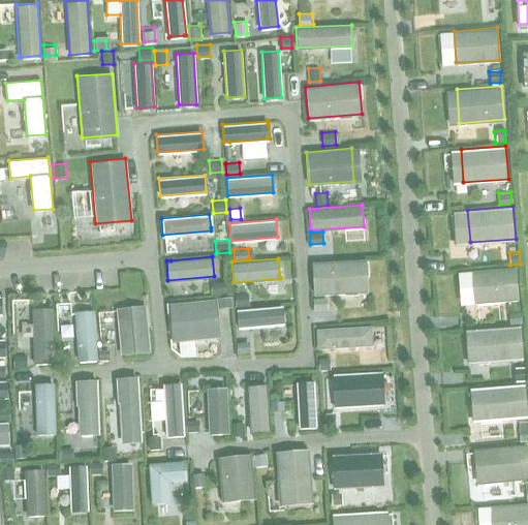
[(358,259),(312,261),(314,295),(359,291),(358,259)]
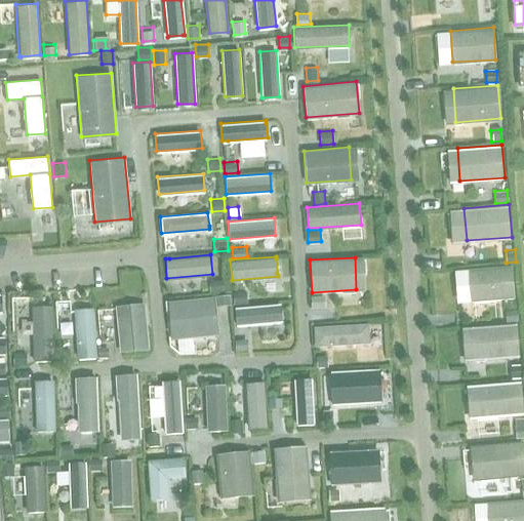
[(511,265),(468,269),(470,301),(514,297),(511,265)]
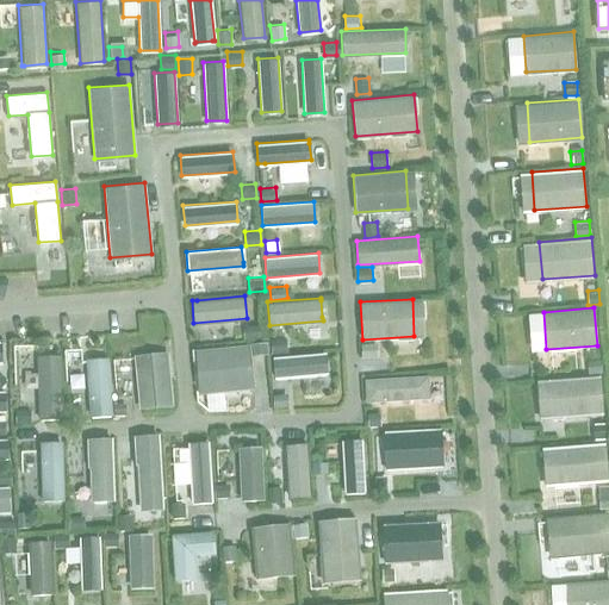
[(258,323),(242,324),(243,337),(259,336),(258,323)]
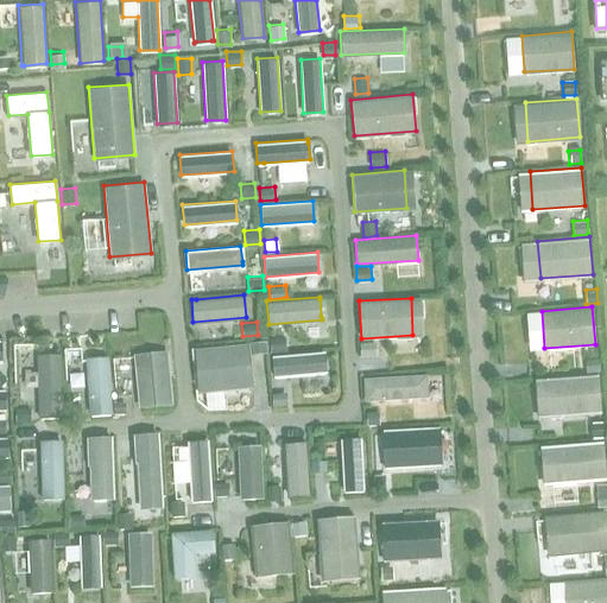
[(285,336),(270,337),(271,350),(286,349),(285,336)]
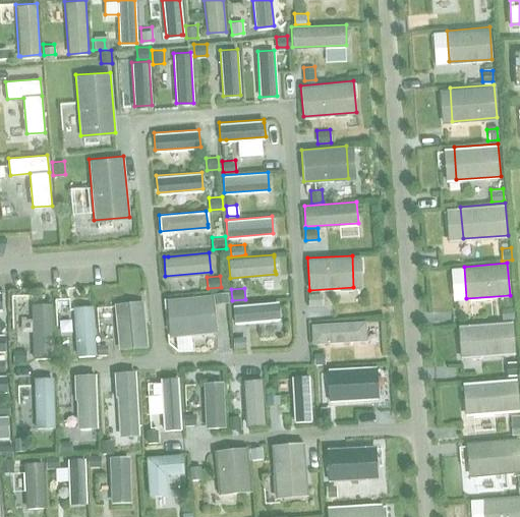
[(229,291),(214,292),(215,302),(229,301),(229,291)]
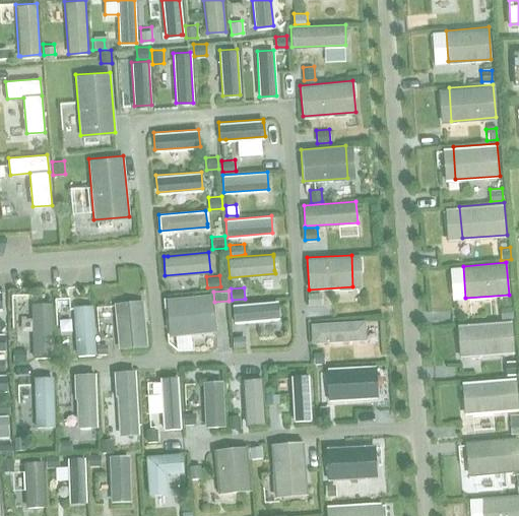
[(321,292),(308,293),(309,304),(322,303),(321,292)]
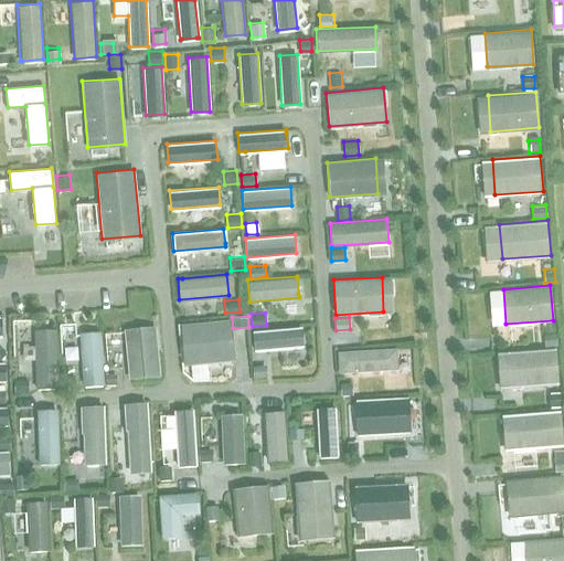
[(231,319),(191,324),(194,364),(235,360),(231,319)]
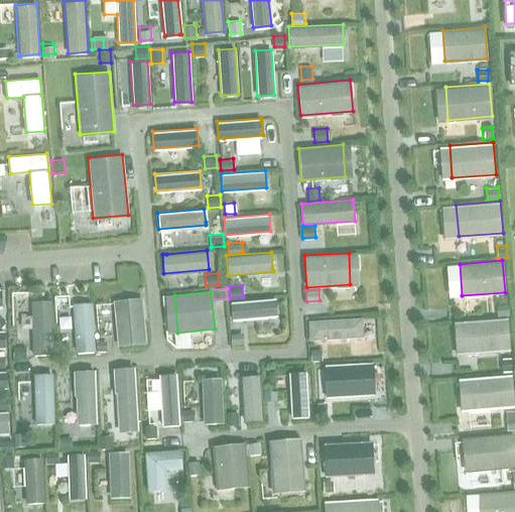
[(141,297),(113,299),(117,345),(145,342),(141,297)]
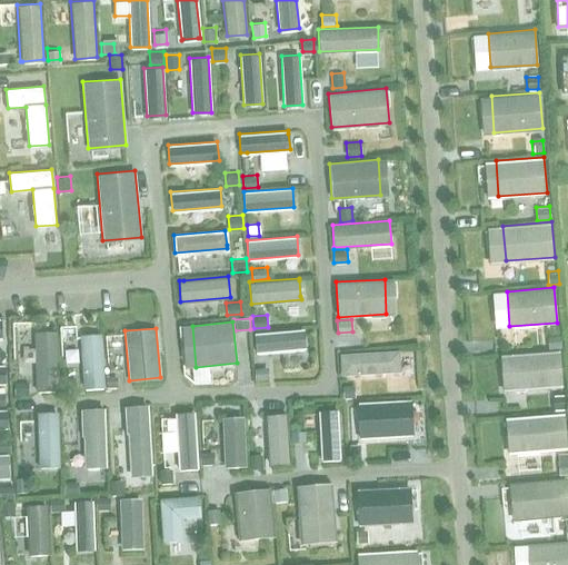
[(304,329),(255,333),(256,352),(305,347),(304,329)]
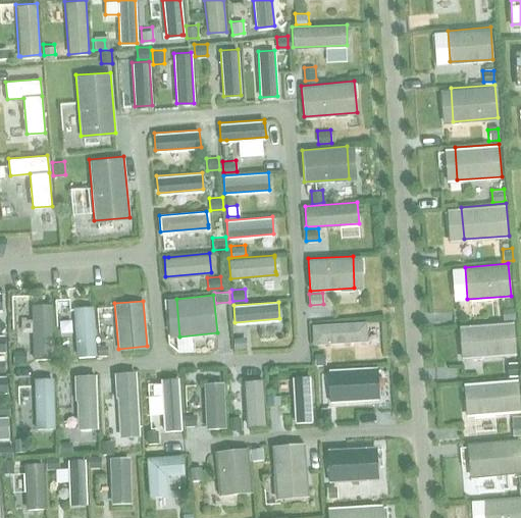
[(51,303),(31,304),(33,358),(52,358),(51,303)]
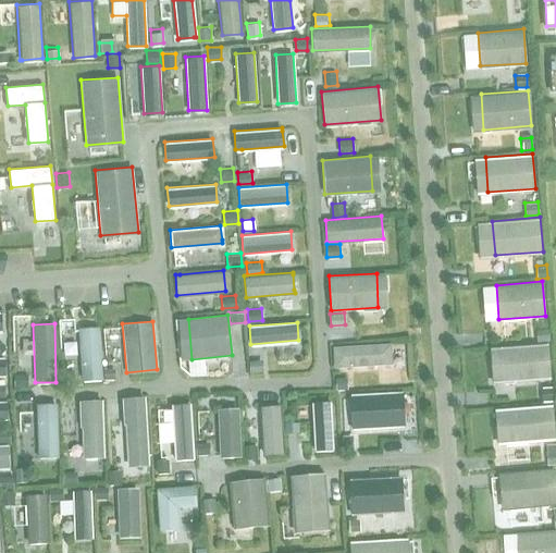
[(98,327),(77,327),(81,380),(101,378),(98,327)]
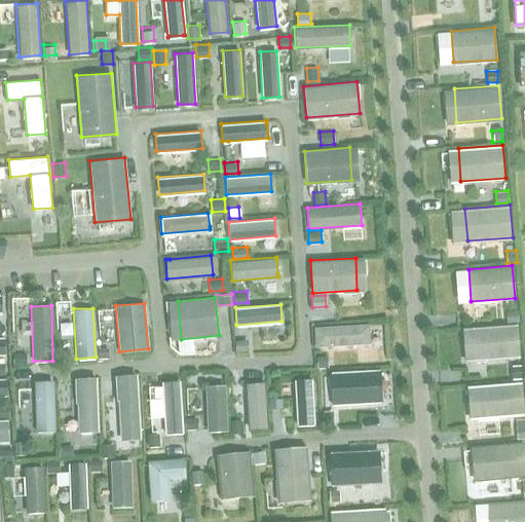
[(518,309),(507,309),(507,322),(518,321),(518,309)]
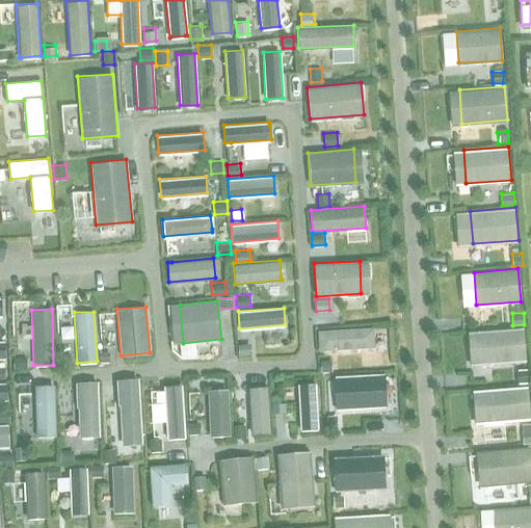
[(373,327),(318,330),(319,350),(374,346),(373,327)]
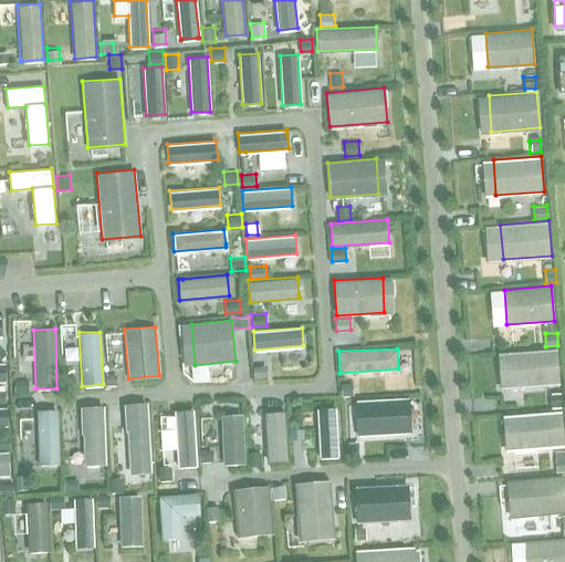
[(557,349),(509,352),(511,387),(560,383),(557,349)]
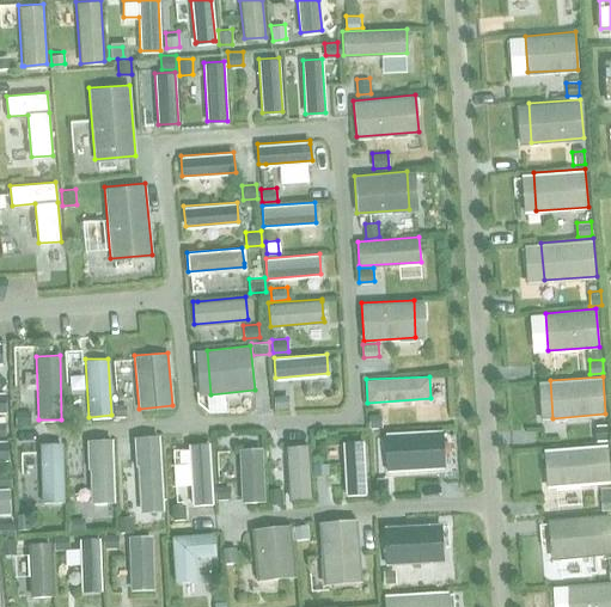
[(288,393),(273,394),(274,408),(289,406),(288,393)]
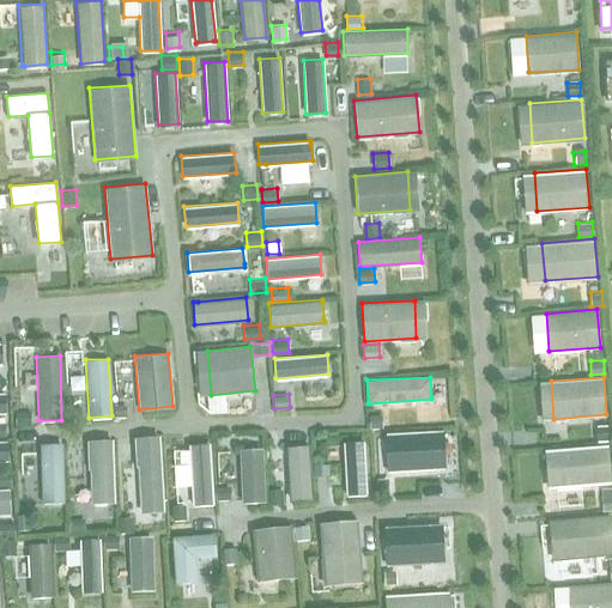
[(126,403),(114,403),(114,415),(126,414),(126,403)]
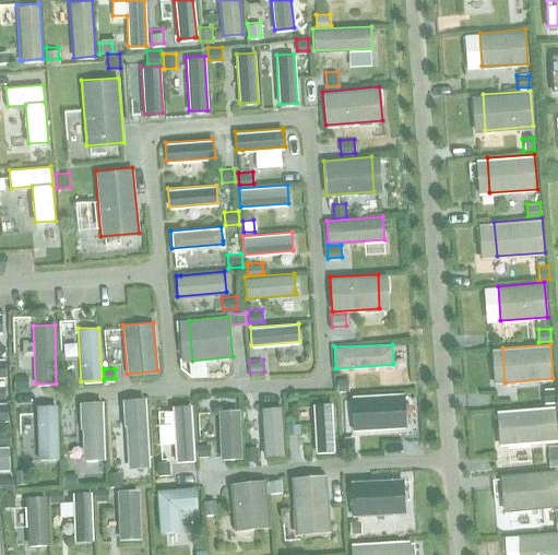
[(74,370),(60,370),(60,382),(74,381),(74,370)]
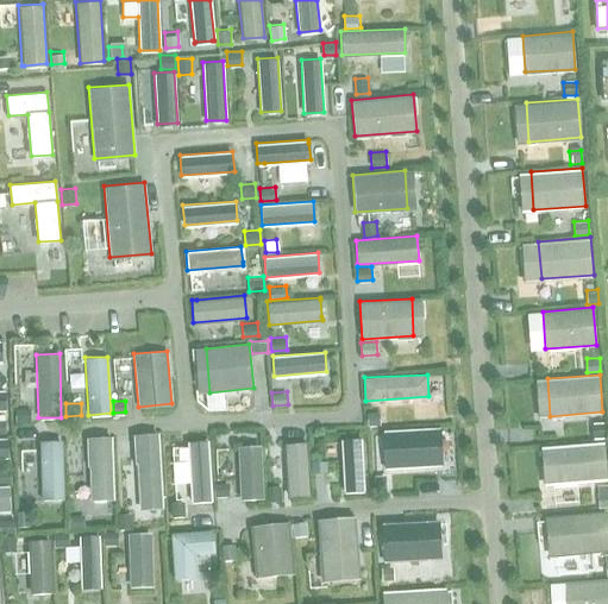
[(30,407),(14,408),(16,421),(30,420),(30,407)]
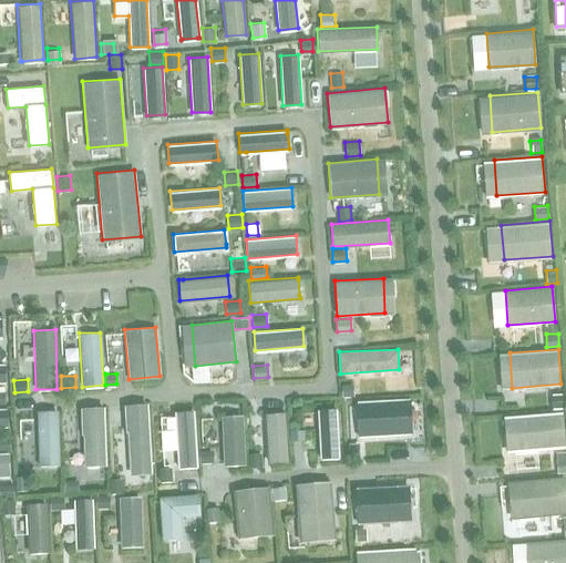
[(353,382),(342,384),(343,396),(353,395),(353,382)]
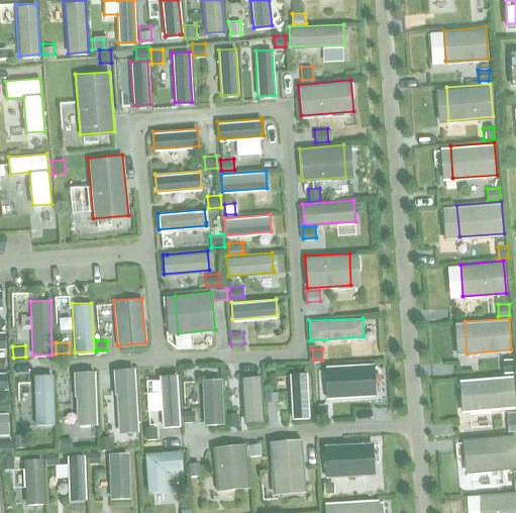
[(512,362),(502,363),(503,373),(513,372),(512,362)]
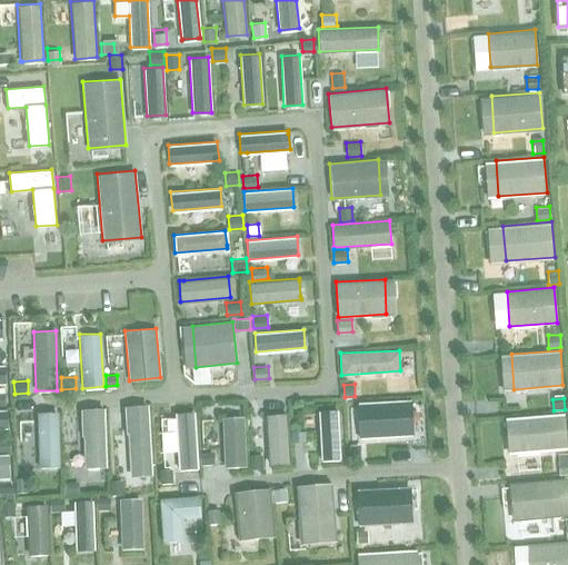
[(405,402),(359,403),(360,436),(407,435),(406,432),(405,402)]
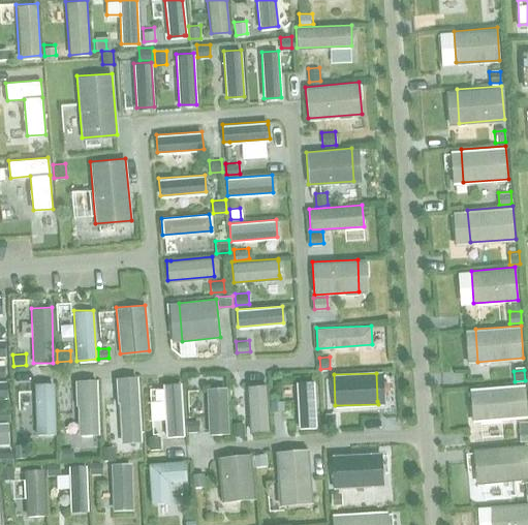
[(136,376),(117,377),(121,442),(141,440),(136,376)]
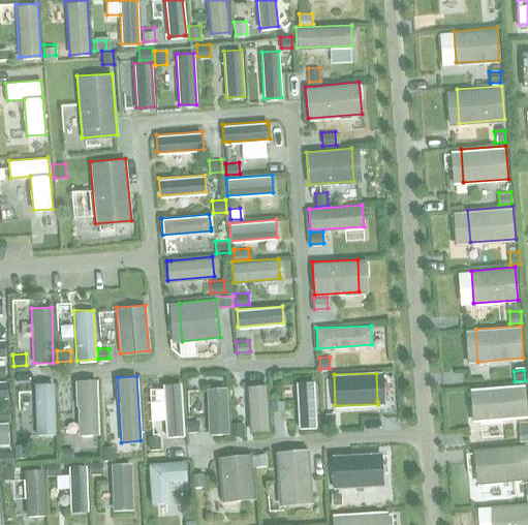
[(96,379),(75,380),(78,434),(97,433),(96,379)]
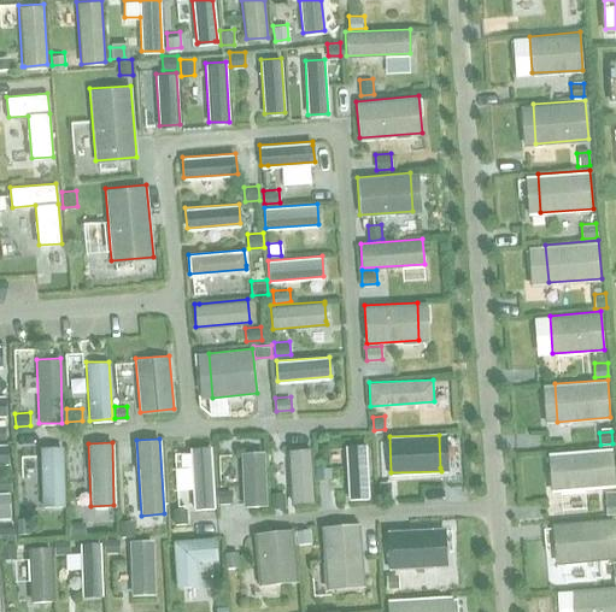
[(344,446),(347,499),(368,498),(364,445),(344,446)]
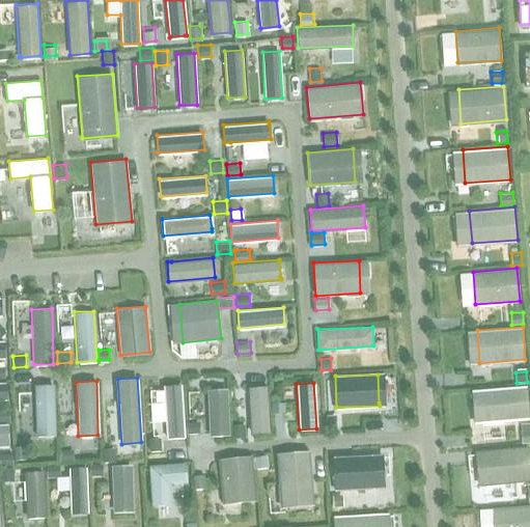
[(54,384),(34,384),(34,386),(35,430),(35,436),(55,435),(54,384)]
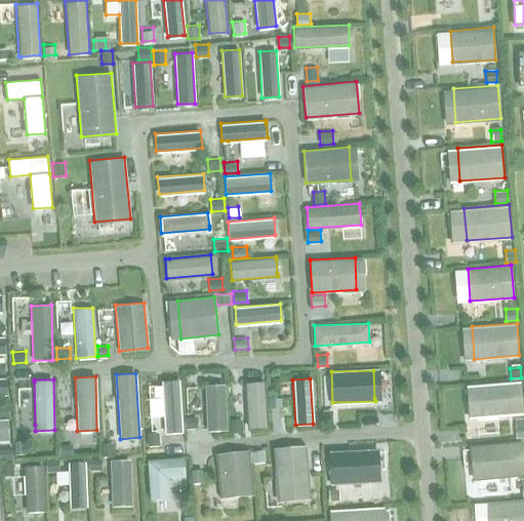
[(178,379),(162,382),(164,432),(182,431),(178,379)]
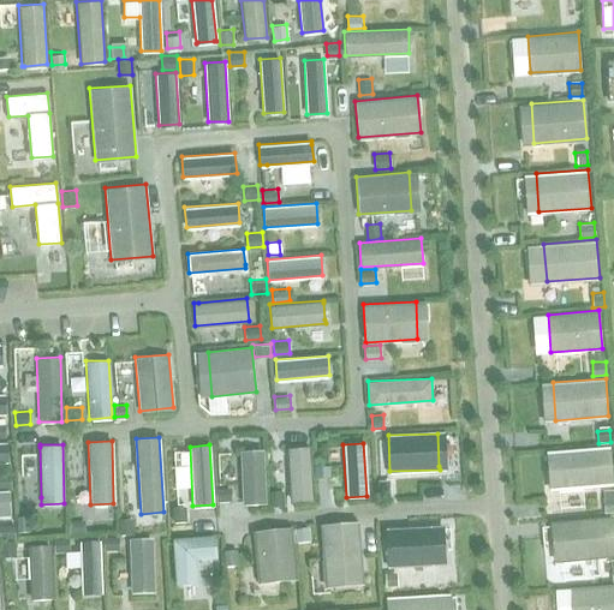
[(310,446),(287,448),(291,501),(313,500),(310,446)]
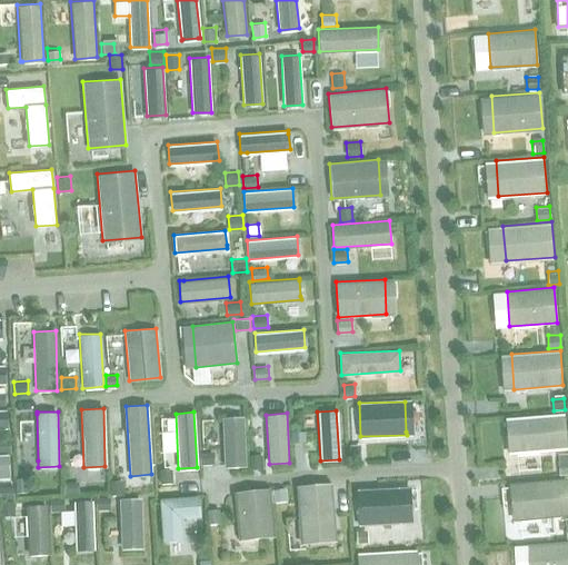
[(565,413),(517,417),(519,452),(567,448),(567,436),(565,413)]
